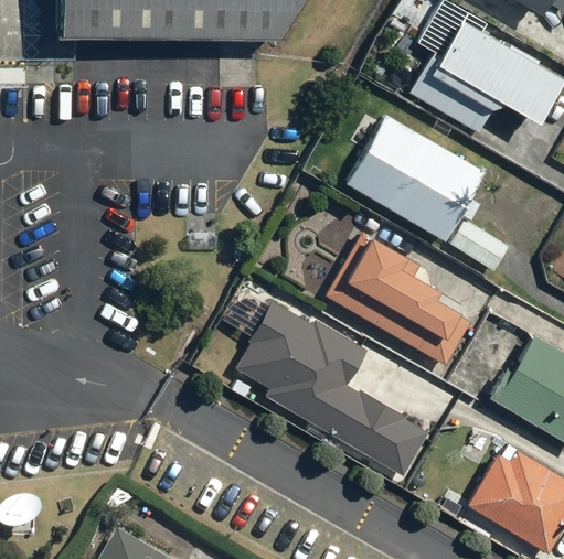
[(51,0),(51,39),(275,35),(295,0),(51,0)]
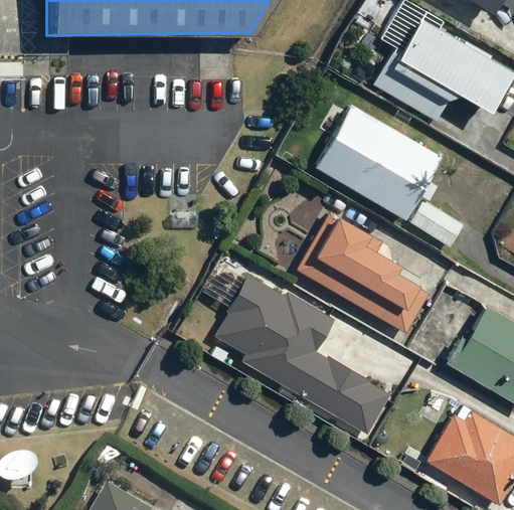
[(513,0),(466,0),(497,18),(503,7),(513,13),(513,0)]
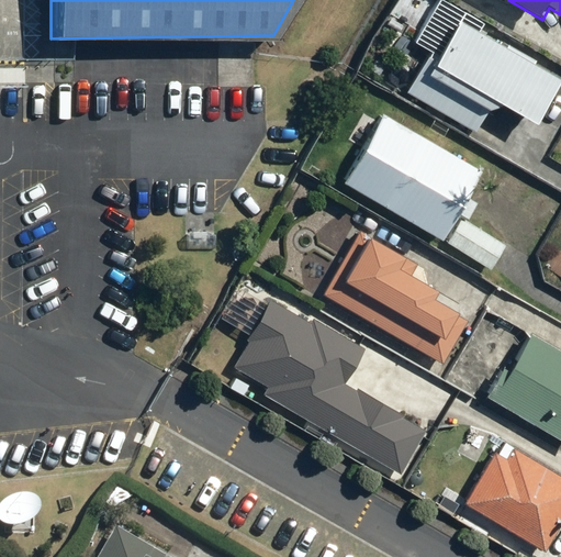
[(560,75),(464,18),(444,52),(432,45),(404,91),(482,138),(503,103),(539,124),(560,88),(560,75)]
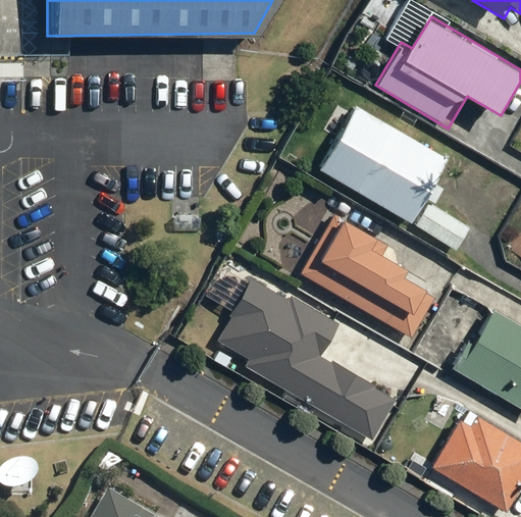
[(336,130),(343,133),(320,171),(413,224),(451,158),(358,105),(355,111),(349,108),(336,130)]
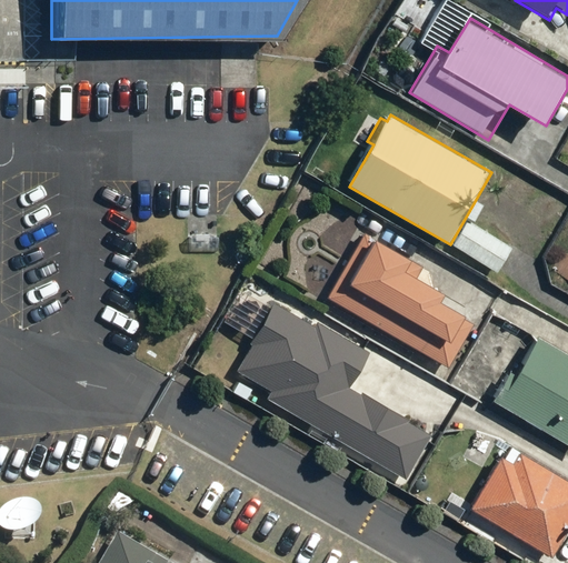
[(515,250),(474,223),(456,251),(496,278),(515,250)]
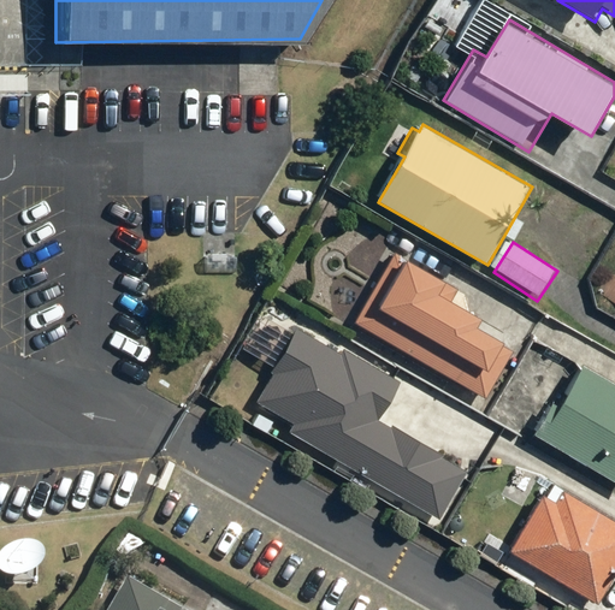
[(397,249),(380,278),(354,324),(488,401),(514,355),(502,348),(508,336),(482,320),(485,314),(456,296),(462,286),(397,249)]
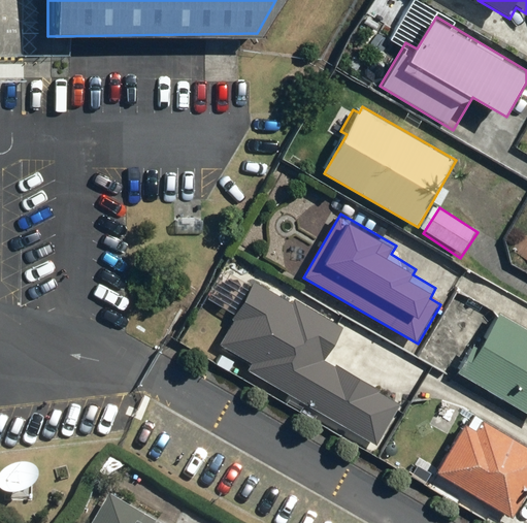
[(373,440),(396,398),(323,358),(337,332),(251,286),(219,346),(252,364),(246,372),(373,440)]
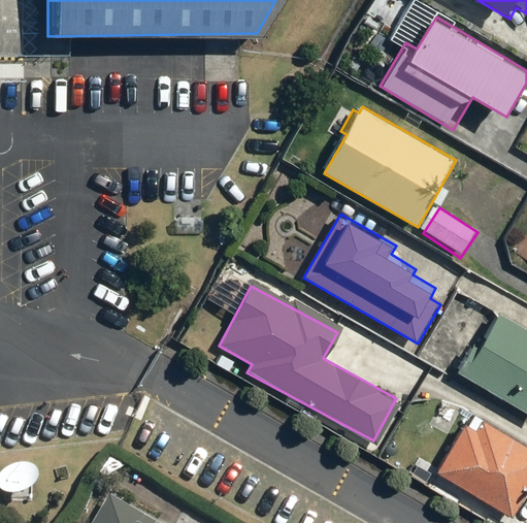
[(457,374),(462,378),(526,416),(526,325),(501,311),(481,346),(475,342),(457,374)]
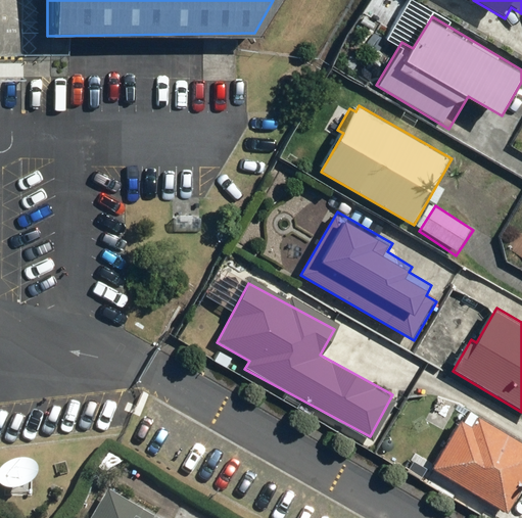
[(521,441),(472,409),(431,470),(503,517),(506,517),(521,491),(521,441)]
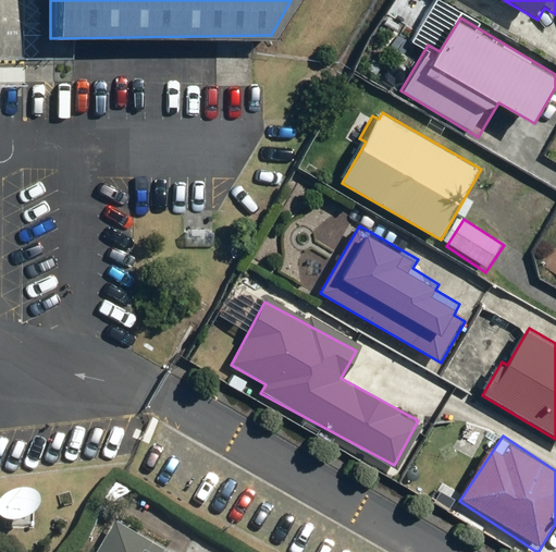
[(172,551),(165,547),(162,551),(158,551),(116,523),(97,551),(172,551)]
